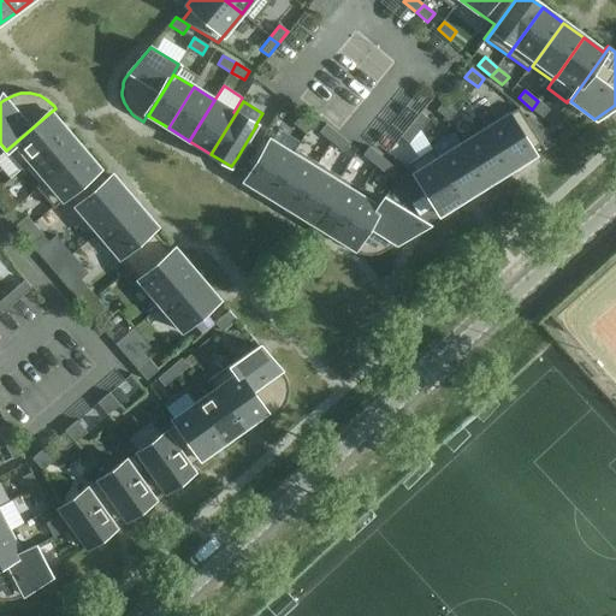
[(532,110),(543,118),(549,110),(538,101),(532,110)]
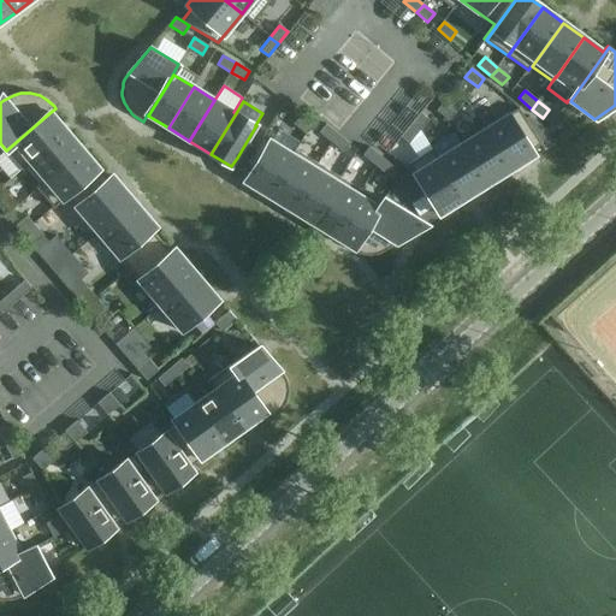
[(449,120),(456,113),(444,102),(437,111),(449,120)]
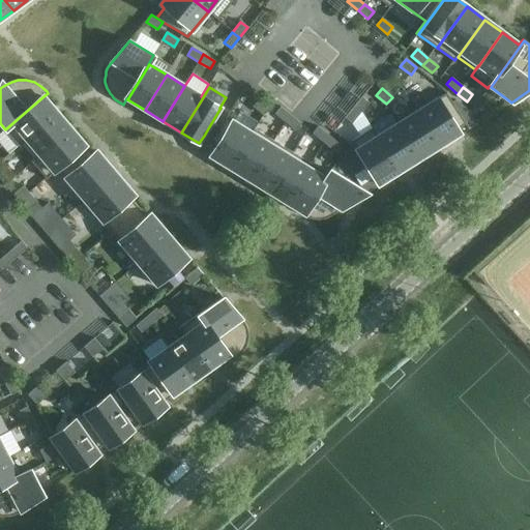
[(423,108),(445,142),(460,134),(457,129),(465,124),(451,102),(446,93),(423,108)]
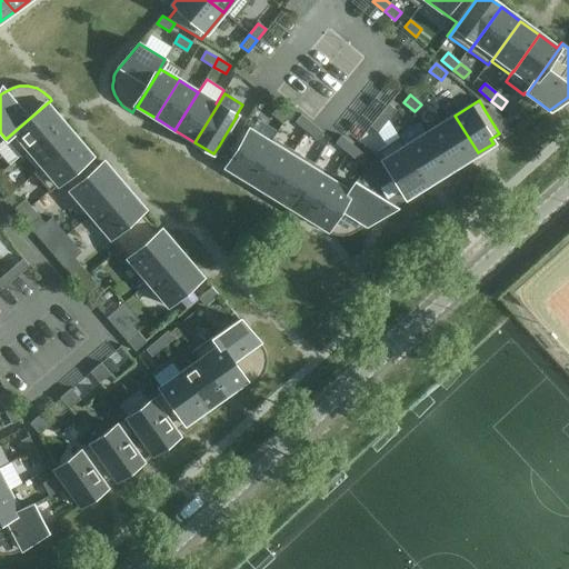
[(23,153),(61,121),(47,103),(6,139),(5,139),(19,157),(23,153)]
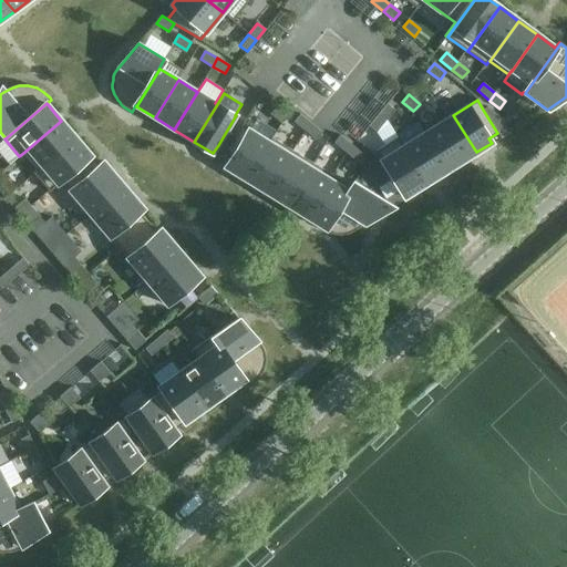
[(379,115),(387,122),(395,111),(388,104),(379,115)]
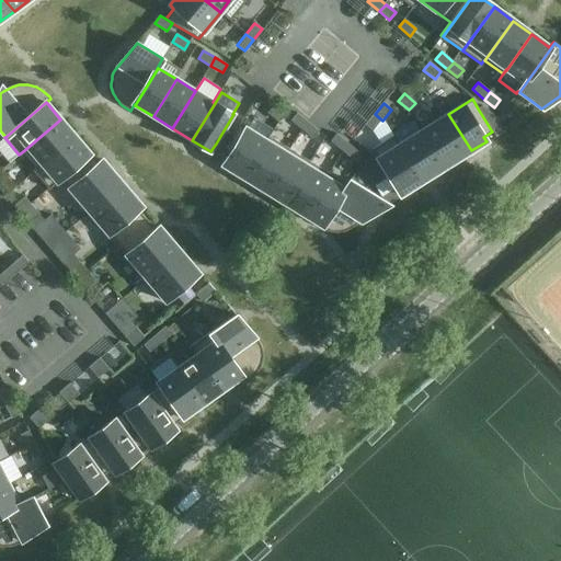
[(285,115),(274,105),(267,113),(278,122),(285,115)]
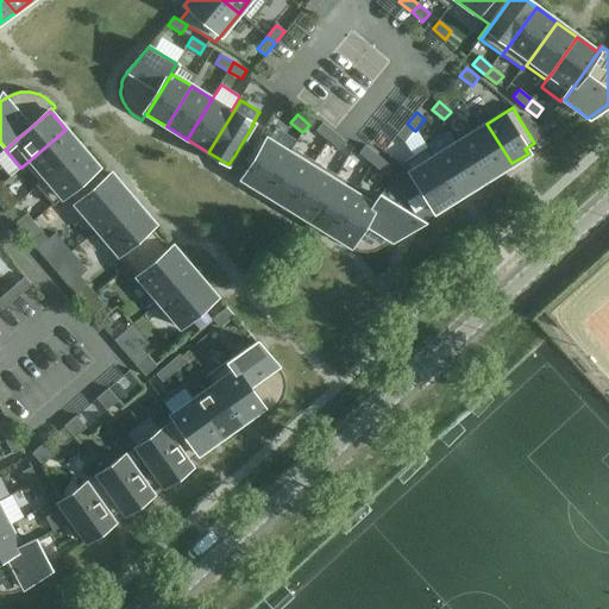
[(523,115),(519,118),(534,143),(538,148),(547,142),(539,127),(523,115)]
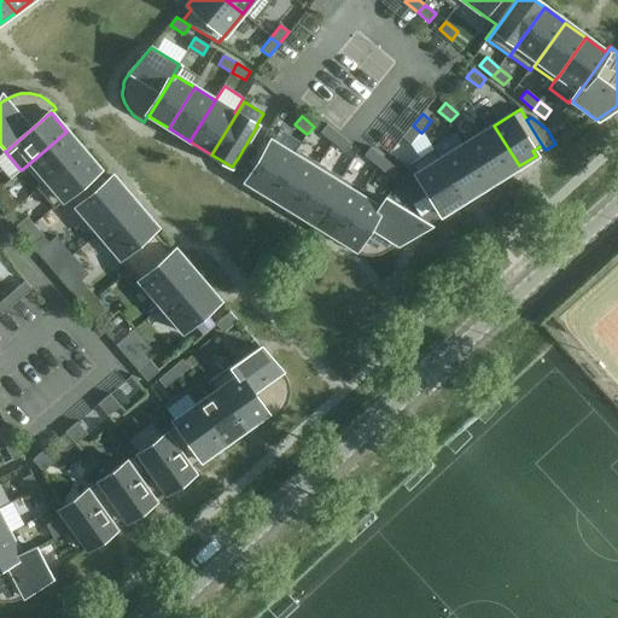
[(333,143),(339,135),(327,124),(321,133),(333,143)]
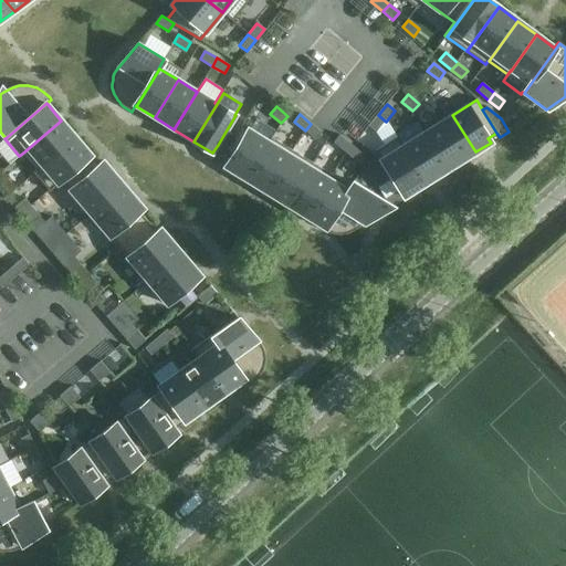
[(378,115),(369,126),(377,133),(386,122),(378,115)]
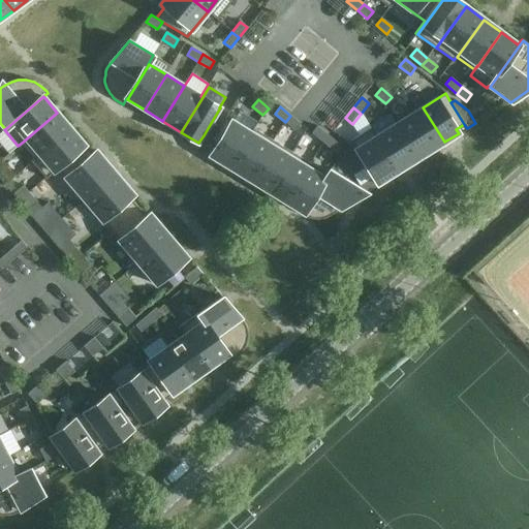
[(401,121),(423,156),(444,142),(423,107),(401,121)]
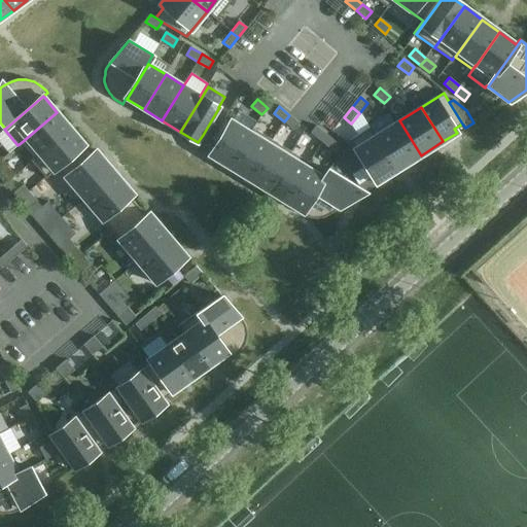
[(216,143),(209,155),(232,170),(255,130),(252,128),(256,121),(238,110),(232,121),(231,120),(216,143)]
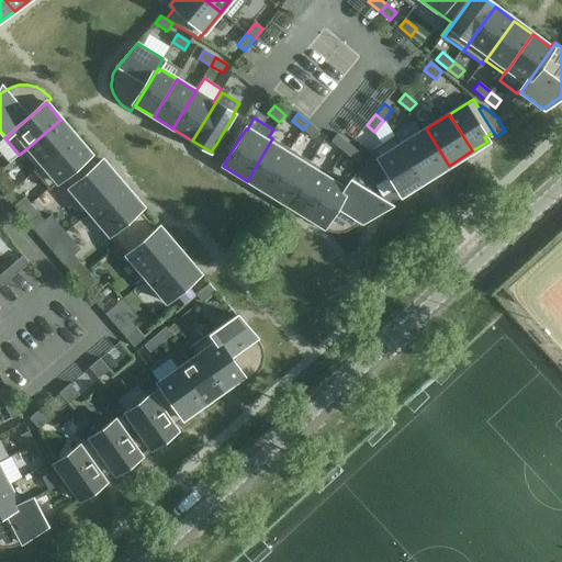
[(75,137),(60,120),(23,152),(37,168),(75,137)]
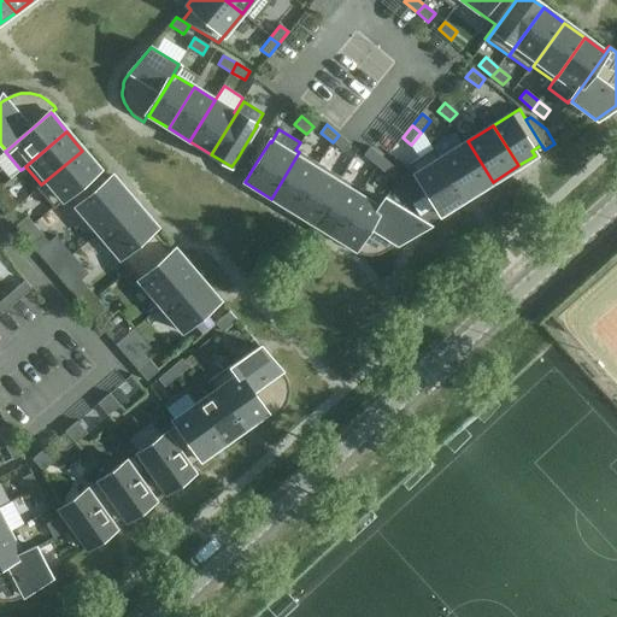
[(345,153),(351,145),(339,135),(333,142),(345,153)]
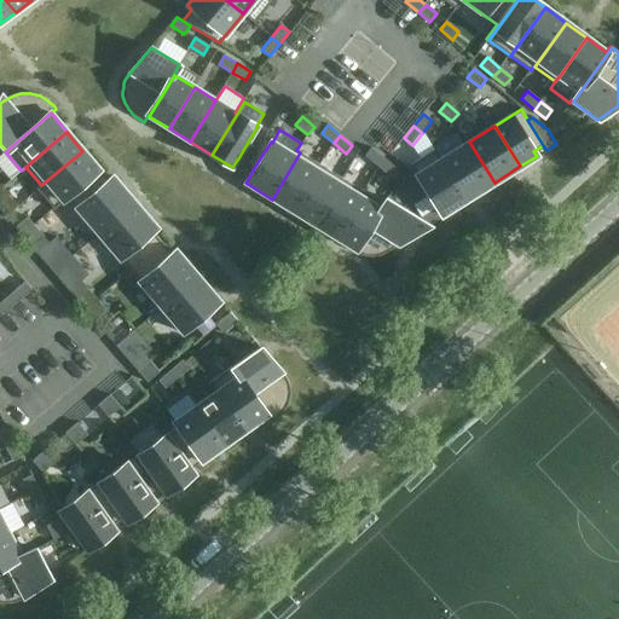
[(443,157),(469,198),(495,183),(469,142),(443,157)]
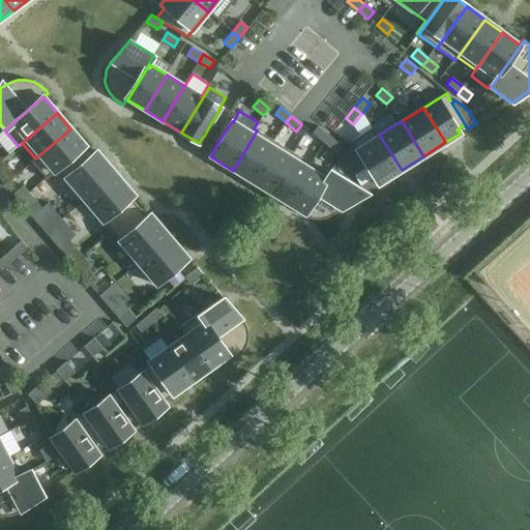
[(211,123),(204,136),(212,141),(219,128),(211,123)]
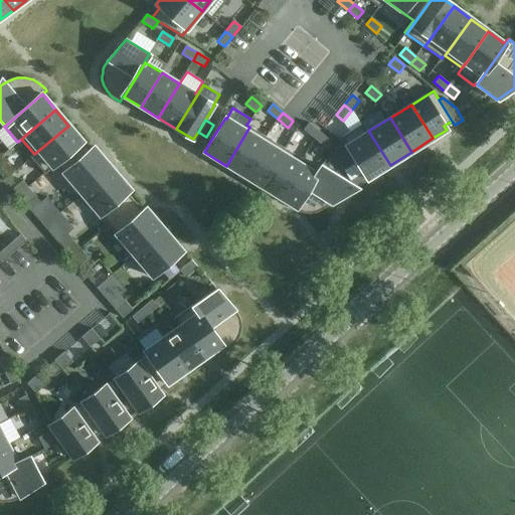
[(314,138),(320,132),(310,124),(304,130),(314,138)]
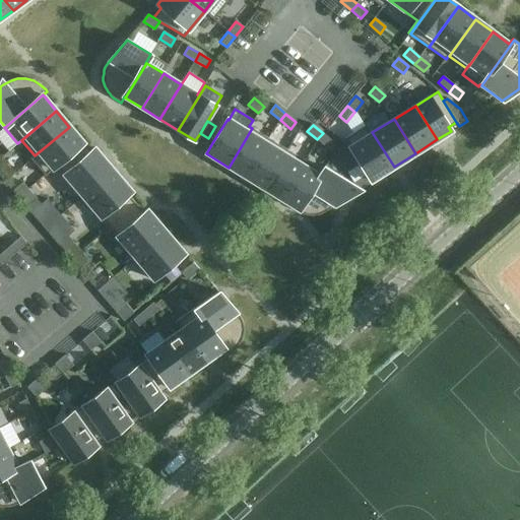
[(394,167),(372,132),(371,133),(366,125),(344,139),(367,176),(371,181),(394,167)]
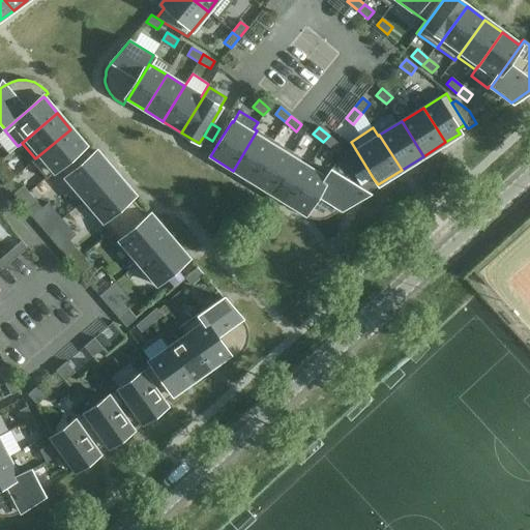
[(85,145),(70,129),(35,158),(32,163),(46,178),(57,169),(85,145)]
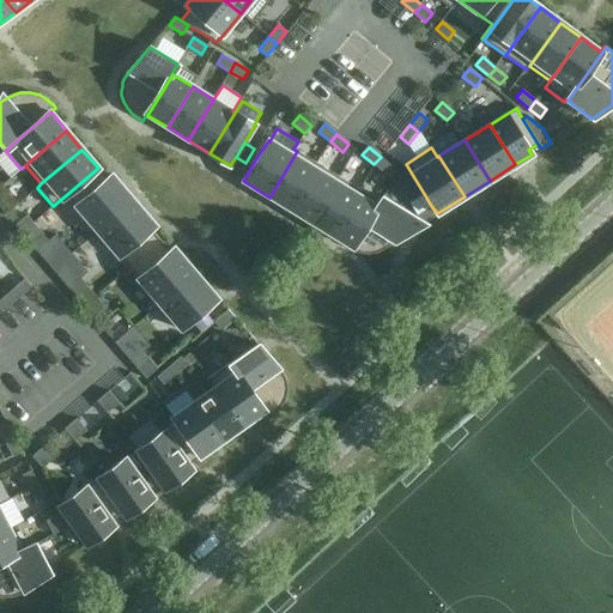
[(297,151),(269,198),(290,210),(319,164),(297,151)]
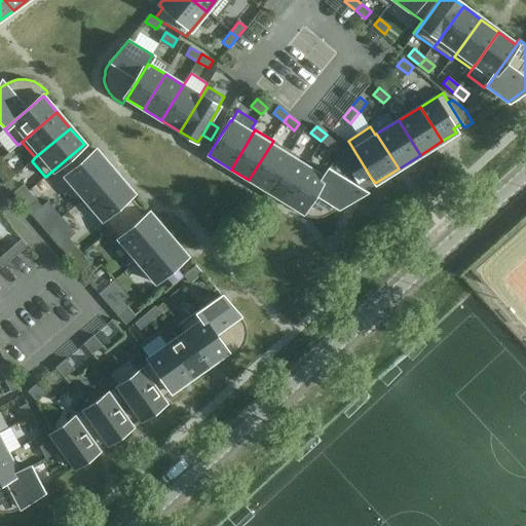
[(331,150),(337,143),(327,135),(321,141),(331,150)]
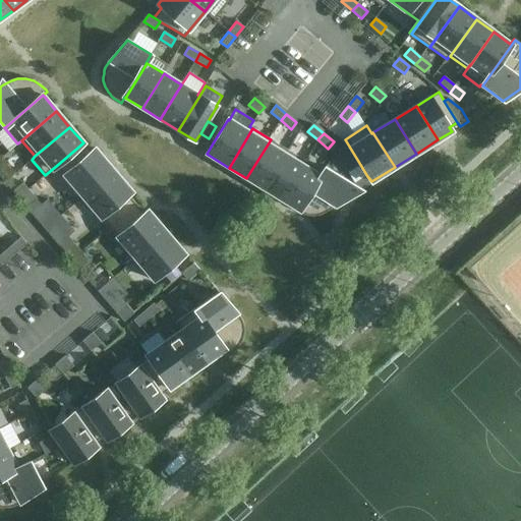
[(271,139),(246,178),(265,189),(288,151),(271,139)]
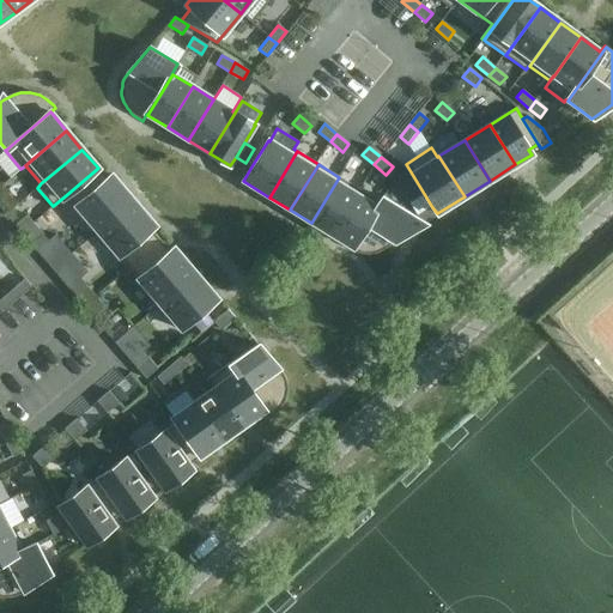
[(66,195),(53,206),(54,207),(67,195),(97,231),(133,200),(111,175),(107,178),(103,175),(98,168),(66,195)]
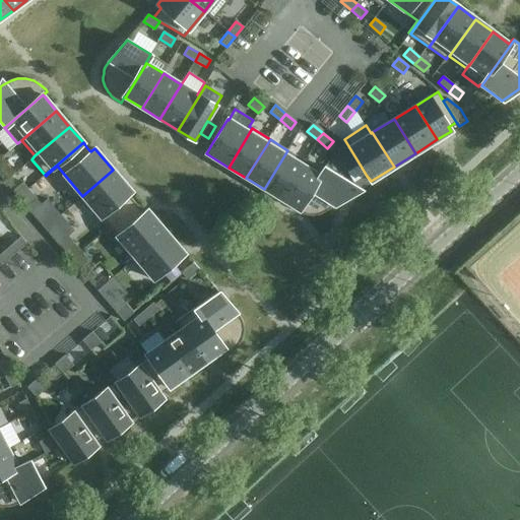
[(287,150),(264,189),(281,200),(306,161),(287,150)]
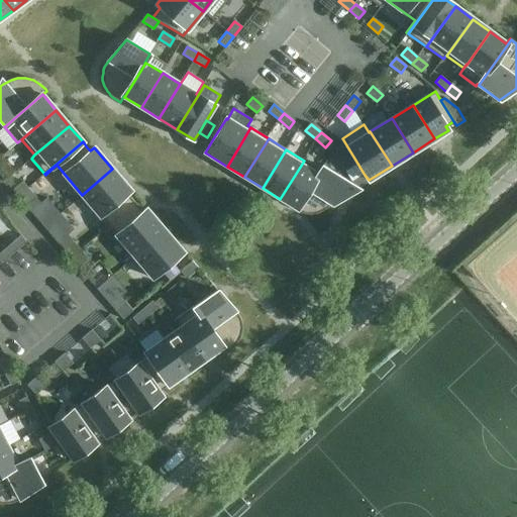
[(304,161),(280,199),(295,208),(295,209),(297,211),(323,167),(322,166),(319,170),(304,161)]
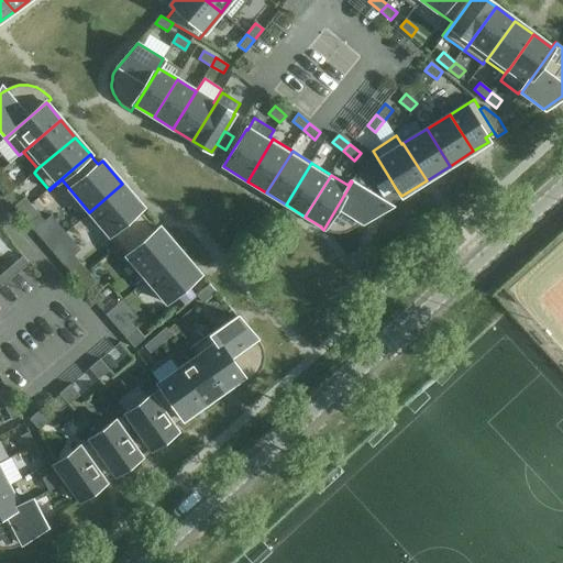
[(7,177),(0,183),(0,184),(9,195),(17,188),(7,177)]
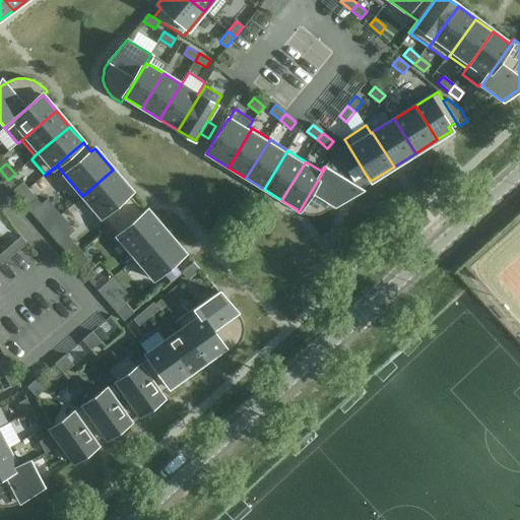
[(325,168),(299,212),(302,213),(303,214),(308,215),(311,215),(315,215),(319,214),(322,213),(324,212),(360,190),(352,185),(325,168)]
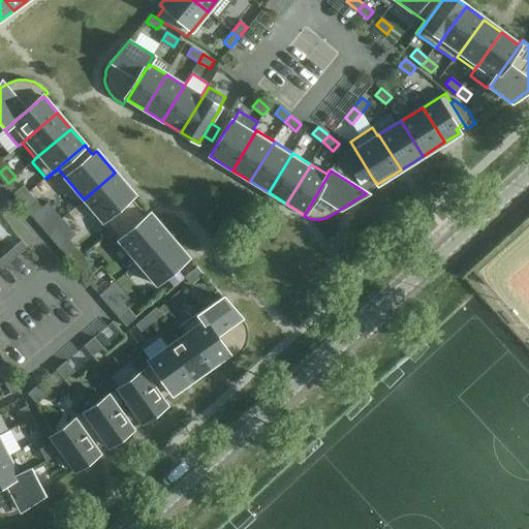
[(111,231),(137,208),(130,198),(133,195),(115,173),(84,199),(102,222),(111,231)]
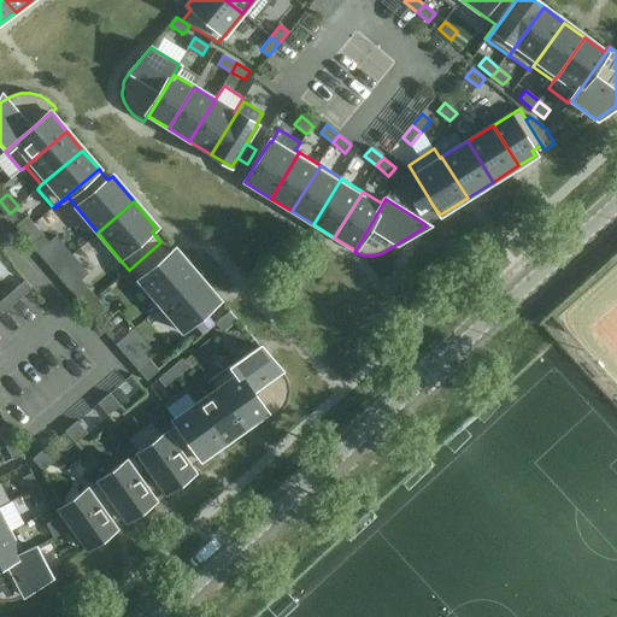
[(435,209),(418,219),(427,225),(440,215),(435,209)]
